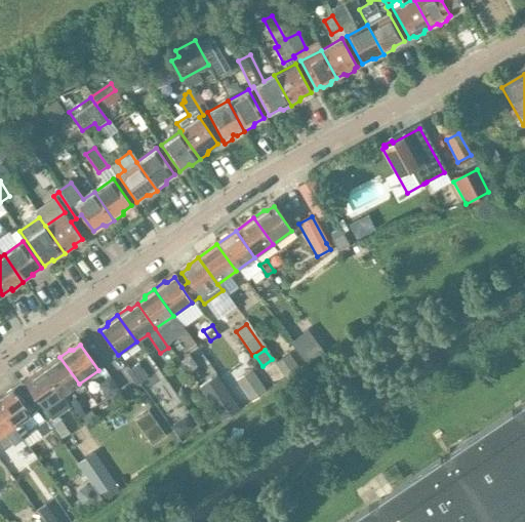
[(175,356),(178,360),(179,361),(184,358),(179,352),(175,356)]
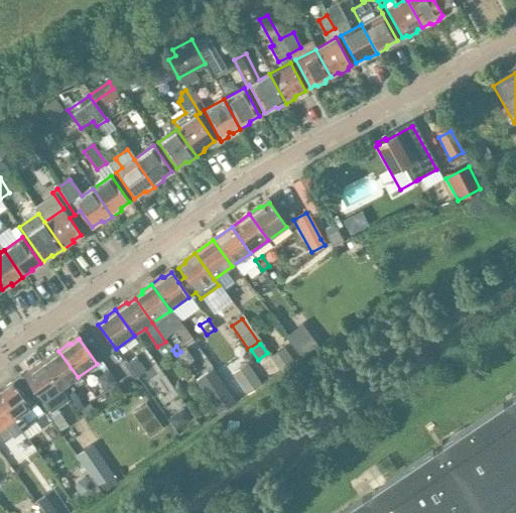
[(78,377),(58,351),(41,363),(60,390),(78,377)]
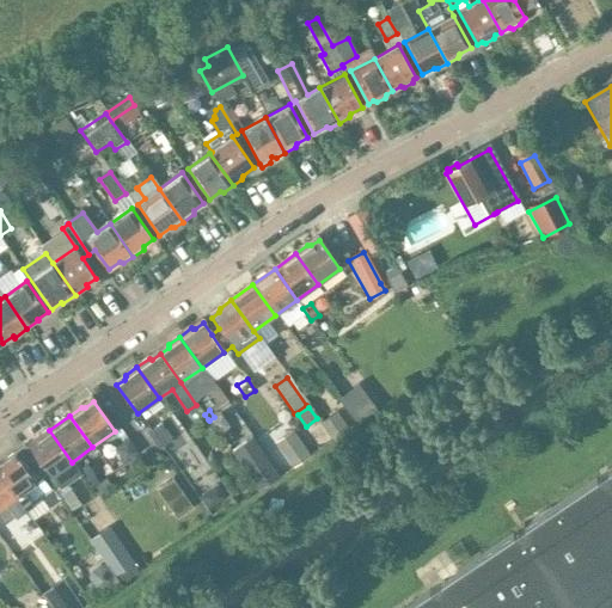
[(340,419),(325,430),(334,442),(348,431),(340,419)]
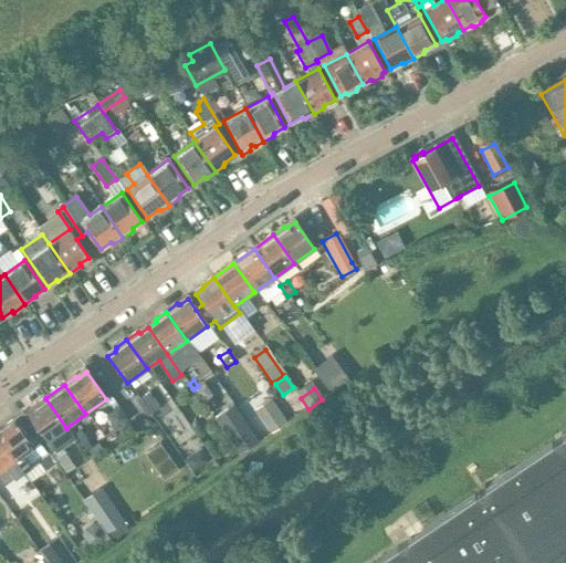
[(159,409),(148,395),(137,404),(147,418),(159,409)]
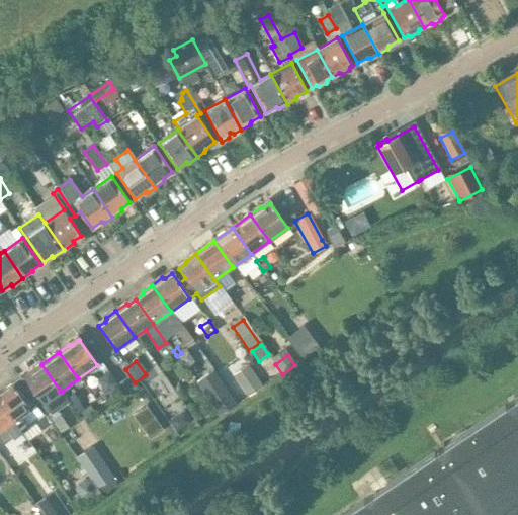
[(67,400),(61,392),(41,364),(32,371),(31,374),(24,379),(49,413),(67,400)]
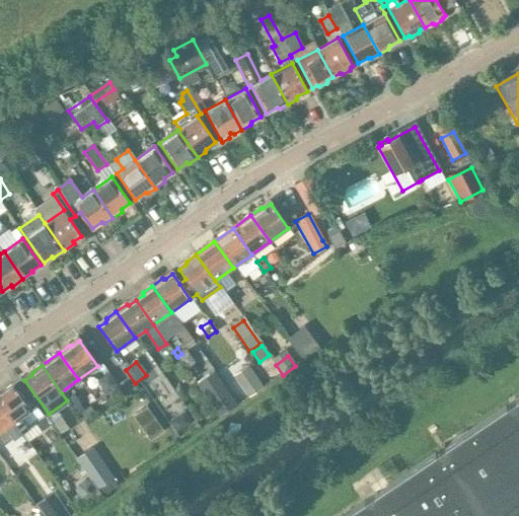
[(248,369),(235,378),(249,398),(263,389),(248,369)]
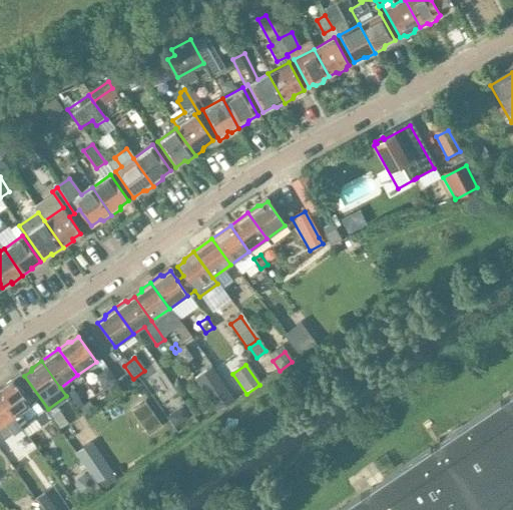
[(211,370),(195,381),(217,412),(233,401),(211,370)]
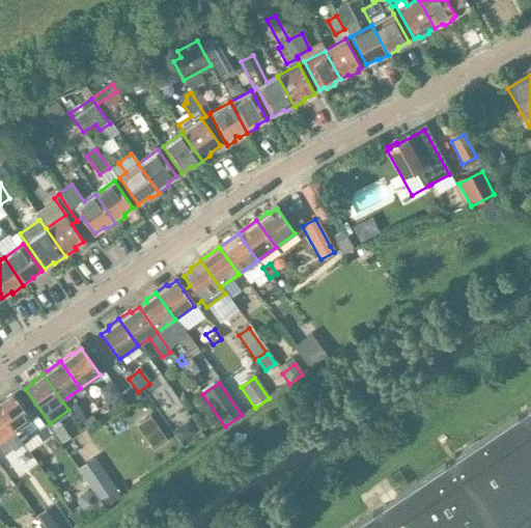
[(103,389),(102,395),(108,405),(119,396),(111,384),(103,389)]
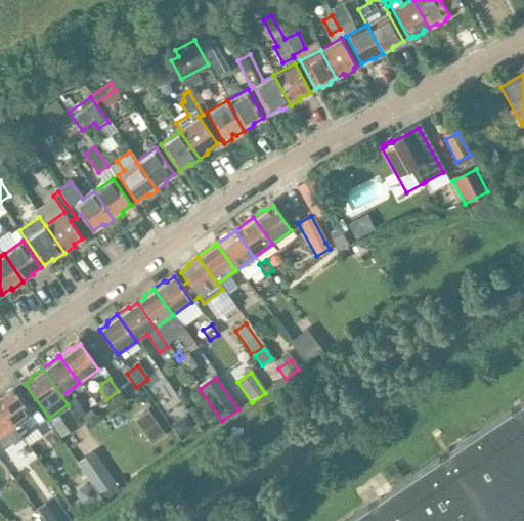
[(30,413),(17,396),(13,389),(0,398),(0,408),(12,427),(20,438),(28,433),(45,421),(36,408),(30,413)]
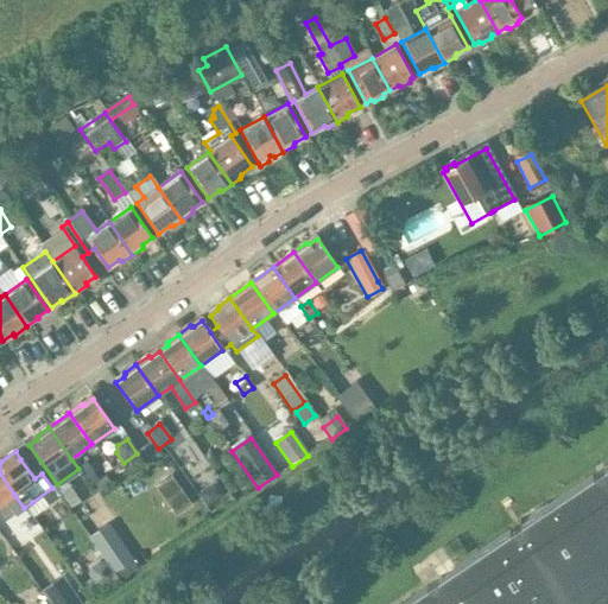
[(42,474),(29,453),(20,459),(35,478),(42,474)]
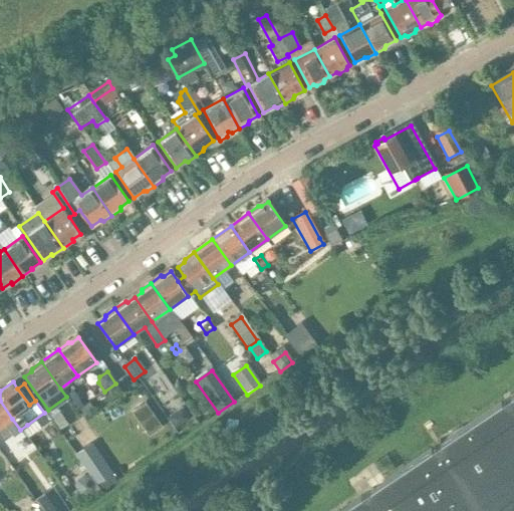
[(513,396),(505,403),(513,416),(513,396)]
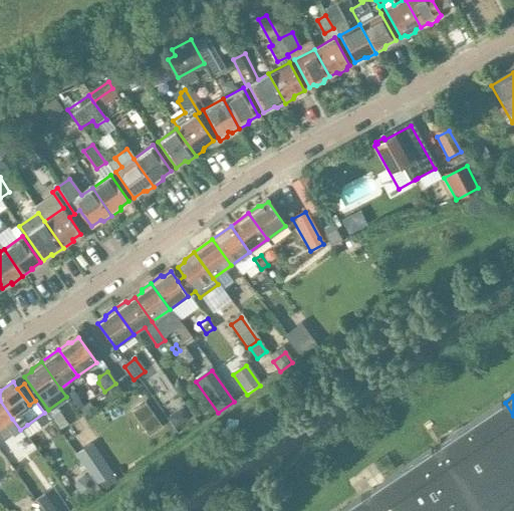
[(12,419),(0,401),(0,439),(1,439),(3,442),(20,430),(12,419)]
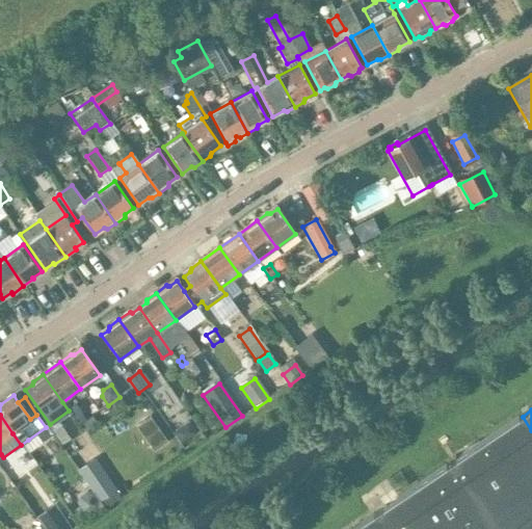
[(531,430),(523,417),(486,441),(531,509),(531,430)]
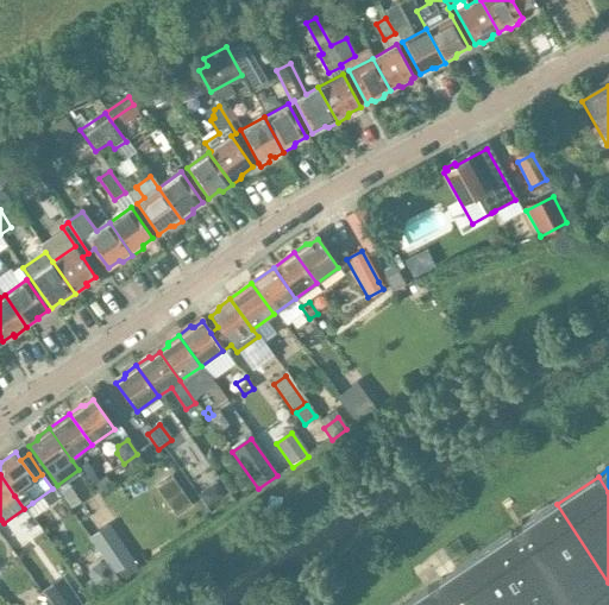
[(105,479),(93,487),(98,495),(111,486),(105,479)]
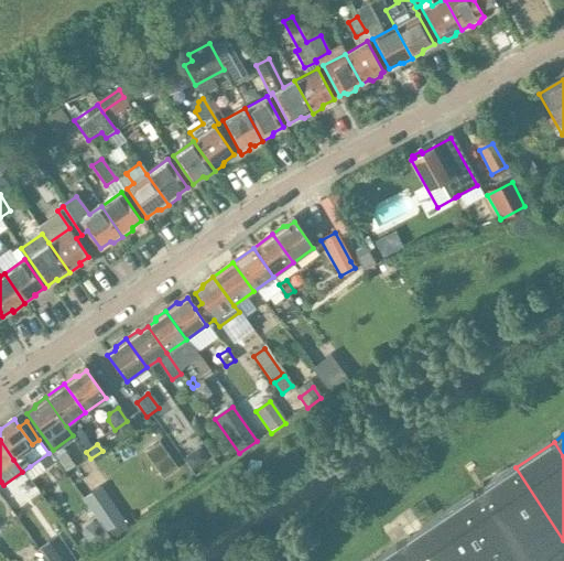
[(230,445),(224,450),(230,460),(238,455),(230,445)]
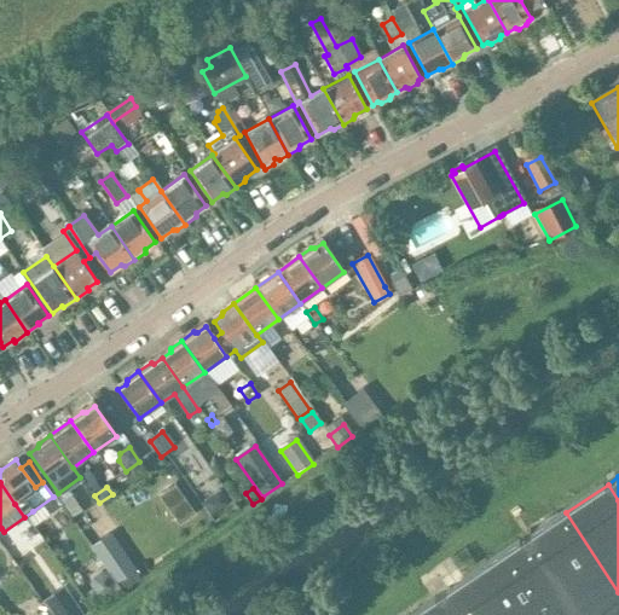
[(81,512),(71,499),(67,491),(56,498),(71,520),(81,512)]
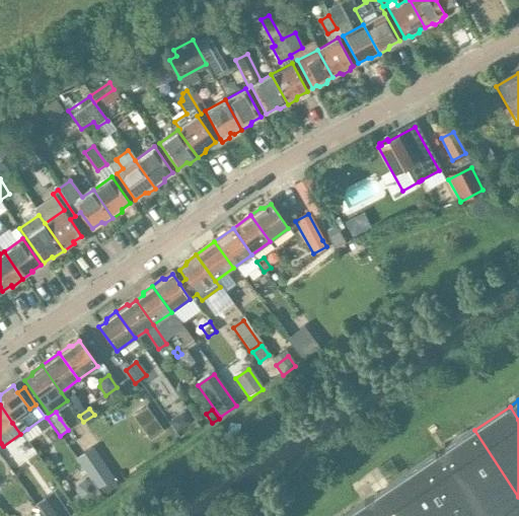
[(183,414),(170,423),(177,433),(191,424),(183,414)]
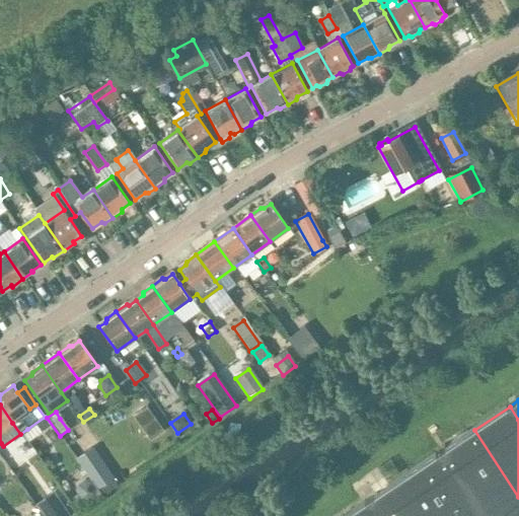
[(518,515),(518,497),(474,430),(439,453),(480,515),(518,515)]
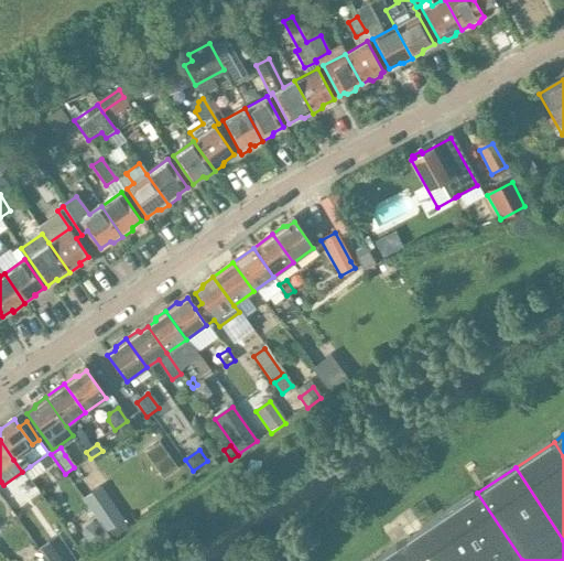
[(522,560),(477,493),(438,519),(466,560),(522,560)]
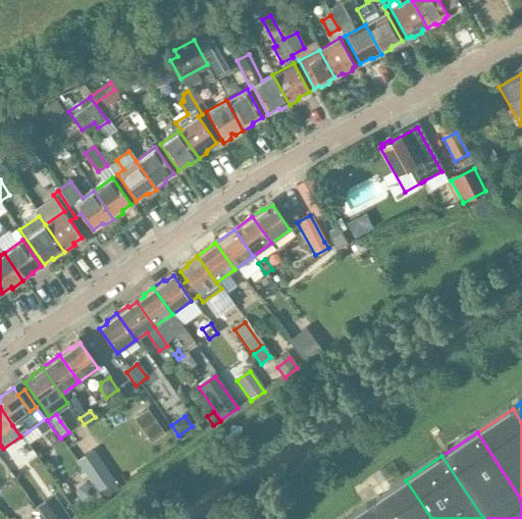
[(431,518),(406,480),(370,504),(380,518),(431,518)]
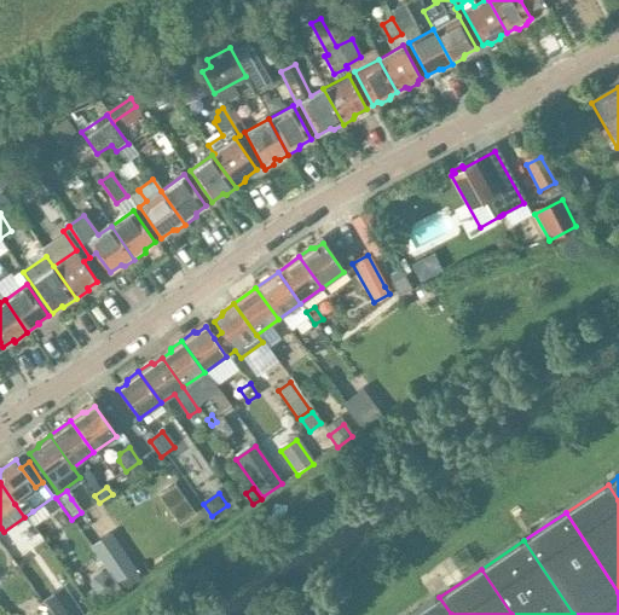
[(93,580),(91,587),(97,596),(104,596),(111,591),(114,584),(108,576),(100,575),(93,580)]
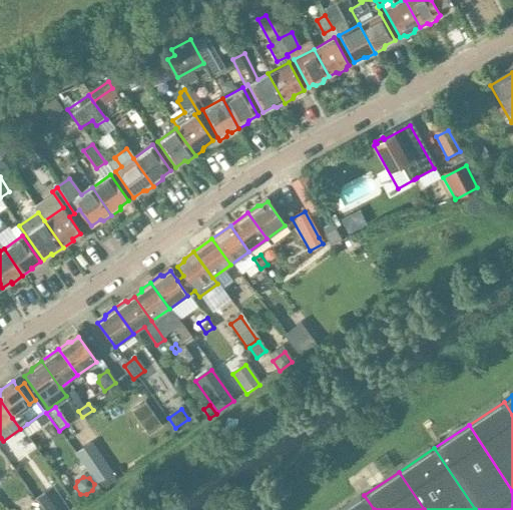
[(374,509),(364,495),(346,507),(347,509),(374,509)]
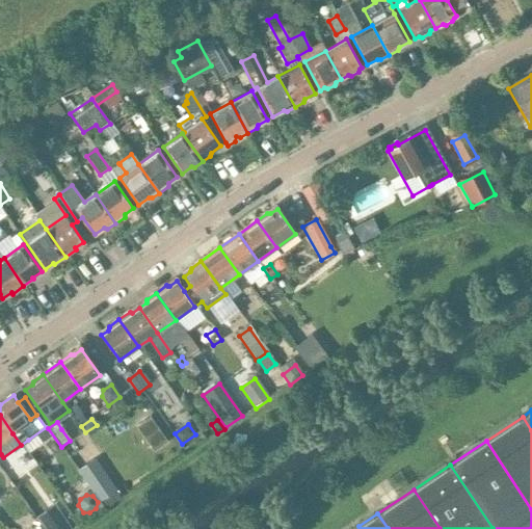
[(69,528),(61,519),(48,528),(69,528)]
